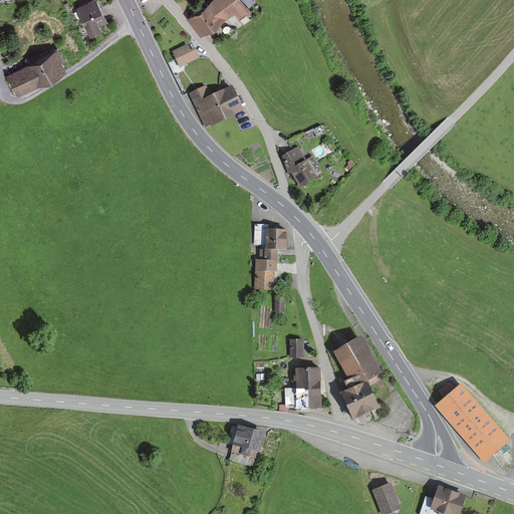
[(104,19),(98,8),(94,0),(91,0),(76,8),(77,9),(72,12),(75,18),(80,15),(86,28),(84,29),(88,37),(99,31),(95,24),(104,19)]
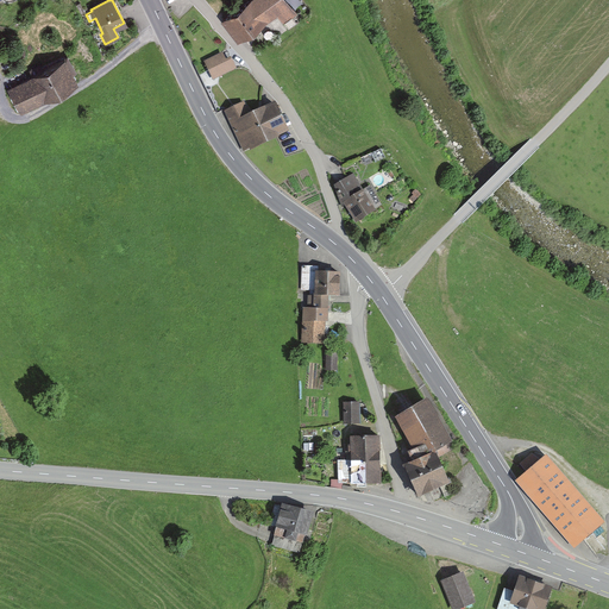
[(253,0),(223,24),(238,45),(280,16),(286,23),(297,14),(286,0),(253,0)]
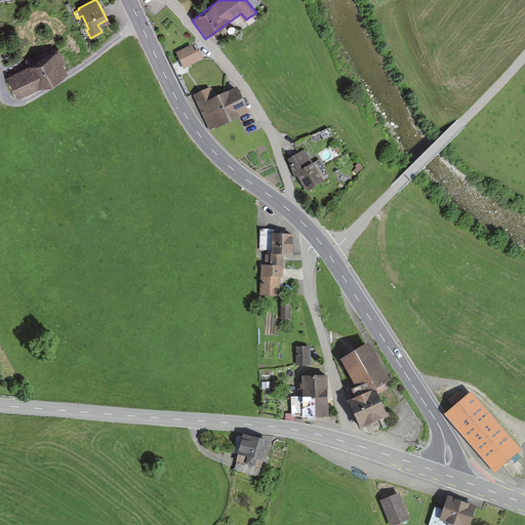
[(176,52),(184,70),(203,61),(199,50),(195,52),(192,46),(176,52)]
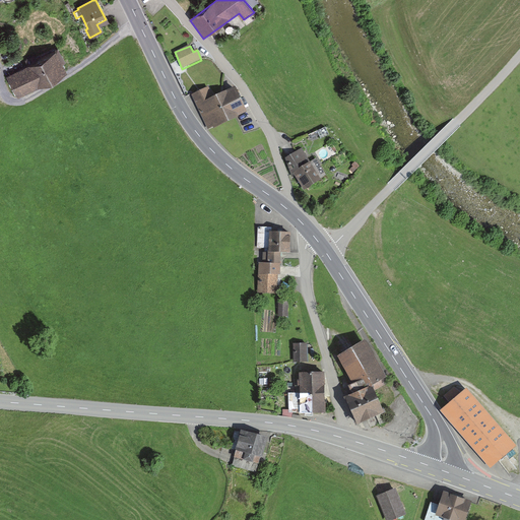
[(24,60),(26,65),(35,83),(63,68),(53,49),(35,59),(33,56),(24,60)]
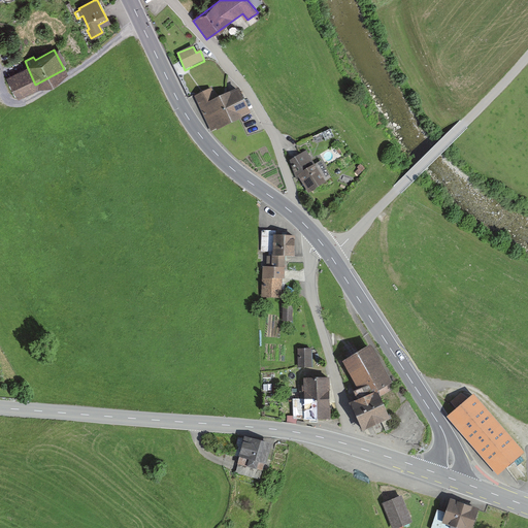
[(35,85),(27,66),(6,76),(15,94),(35,85)]
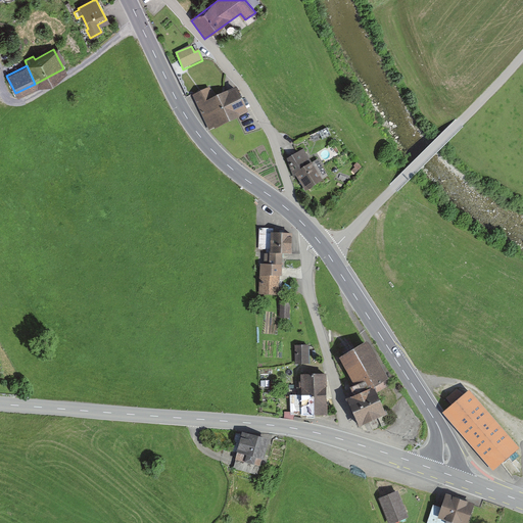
[(235,116),(245,111),(235,89),(224,95),(220,97),(221,98),(212,101),(206,90),(193,97),(208,129),(218,124),(234,116),(235,116)]
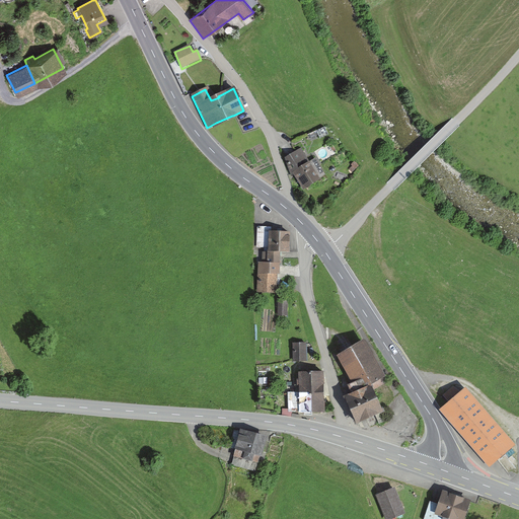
[(316,178),(322,174),(313,159),(307,162),(299,149),(284,158),(290,175),(293,174),(301,188),(303,188),(316,178)]
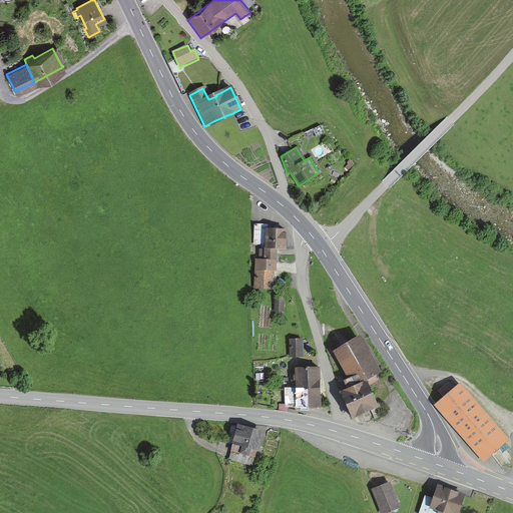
[(315,149),(310,152),(317,163),(321,160),(315,149)]
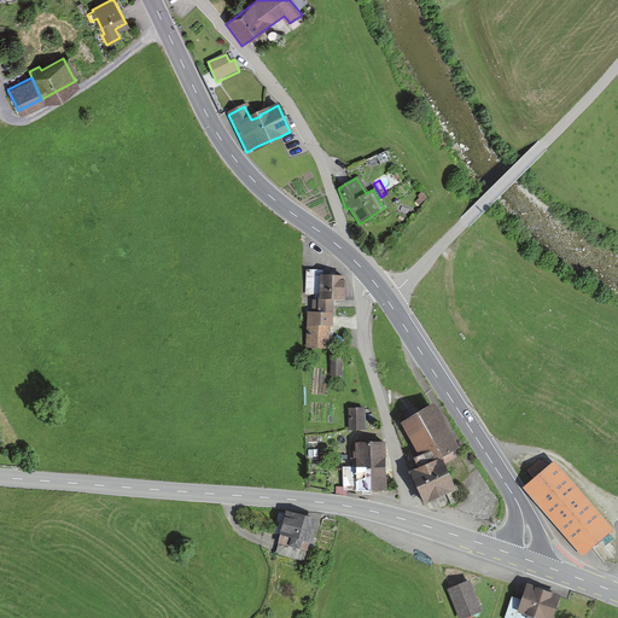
[(326,325),(330,325),(331,299),(342,299),(342,277),(320,277),(320,270),(305,270),(304,293),(313,295),(313,299),(318,299),(316,314),(307,313),(305,347),(325,347),(326,325)]
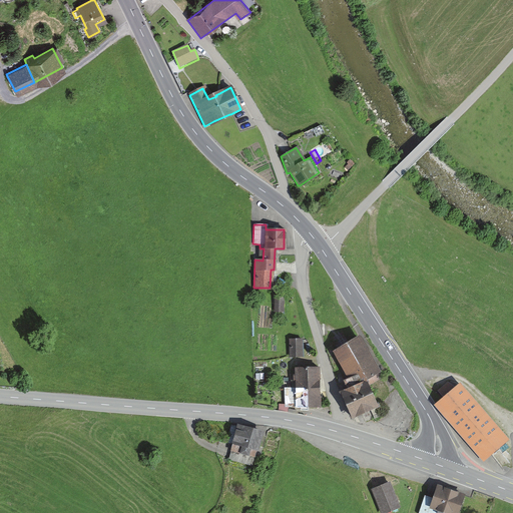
[(275,312),(284,312),(285,296),(276,296),(275,312)]
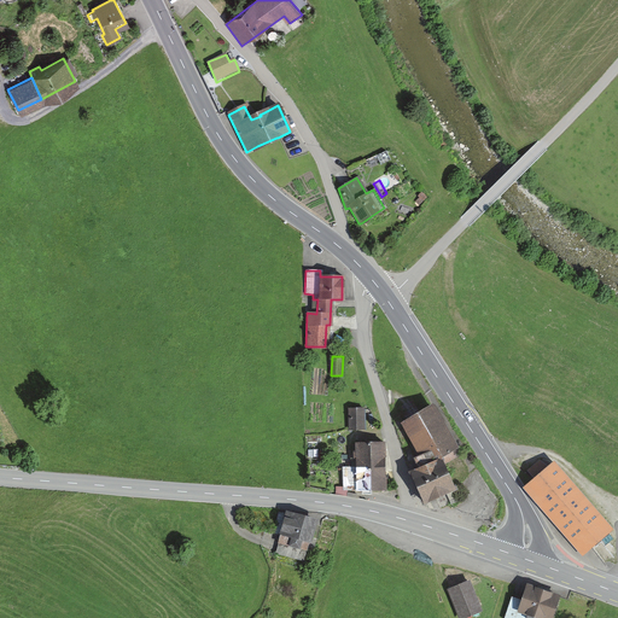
[(454,449),(430,407),(402,424),(420,455),(413,459),(418,470),(439,458),(454,449)]
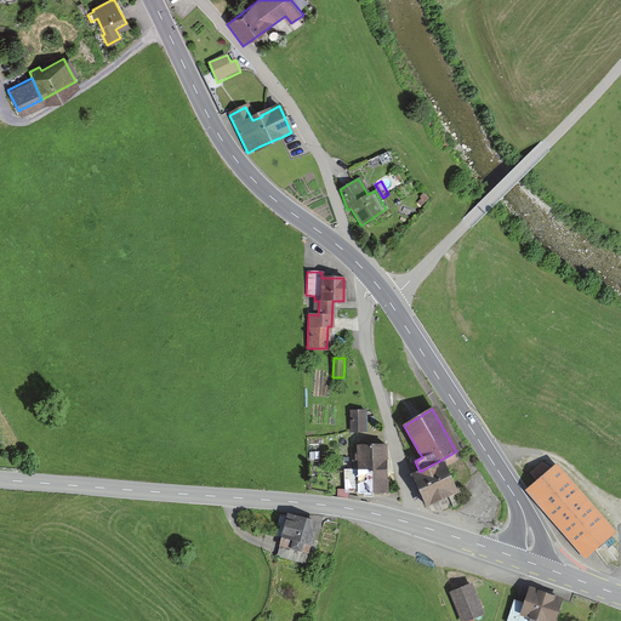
[(349,412),(349,431),(363,431),(363,411),(349,412)]
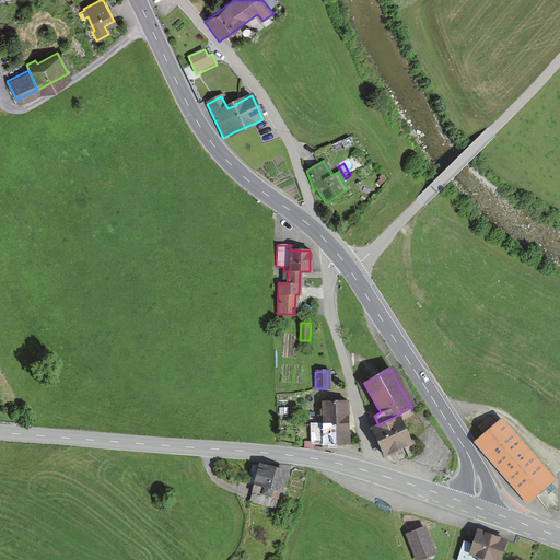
[(304,445),(303,448),(305,448),(312,450),(312,444),(348,444),(347,401),(322,403),(322,410),(319,410),(319,416),(322,416),(322,422),(319,422),(319,423),(310,423),(311,443),(304,441),(304,445)]
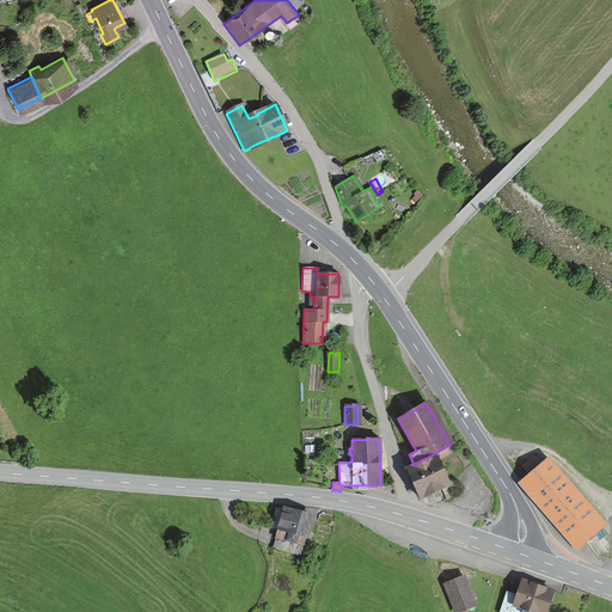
[(583,539),(601,524),(546,460),(528,476),(520,483),(574,548),(583,539)]
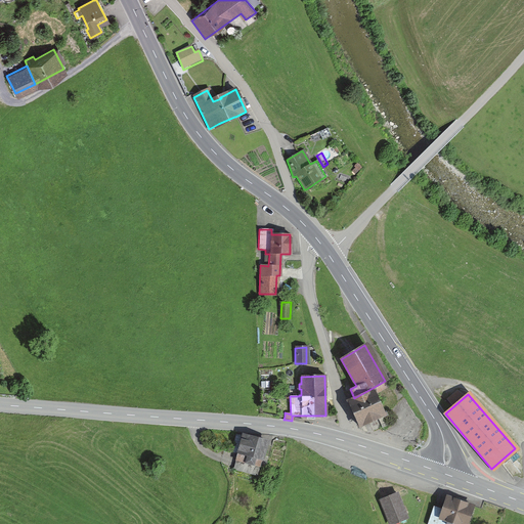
[(236,453),(236,454),(234,460),(258,466),(265,441),(242,435),(235,435),(230,452),(236,453)]
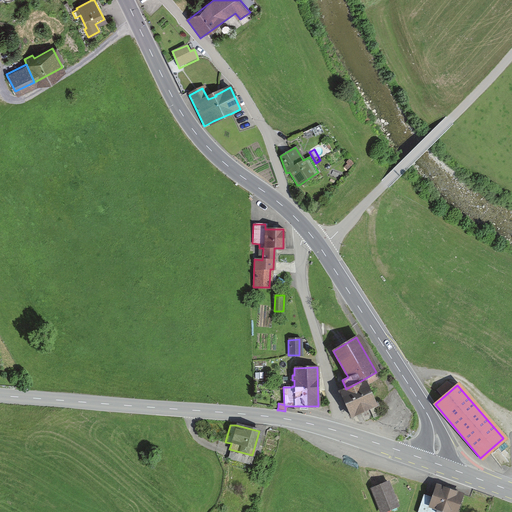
[(371,488),(381,511),(382,511),(396,506),(386,482),(371,488)]
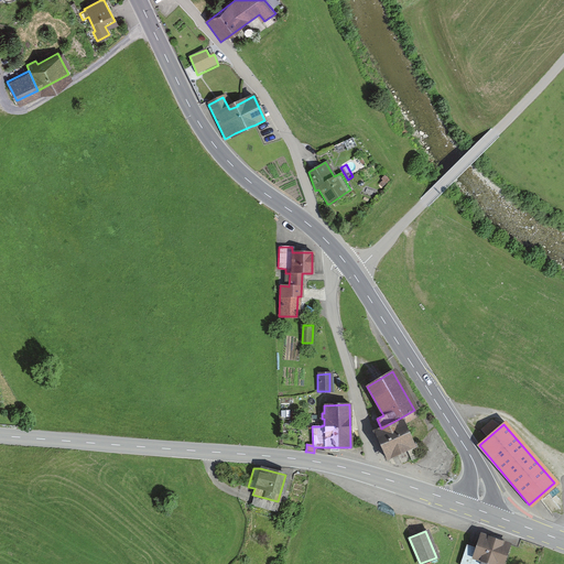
[(491,563),(492,563),(500,563),(508,544),(479,534),(475,550),(465,546),(458,563),(472,563),(473,562),(477,563),(491,563)]
